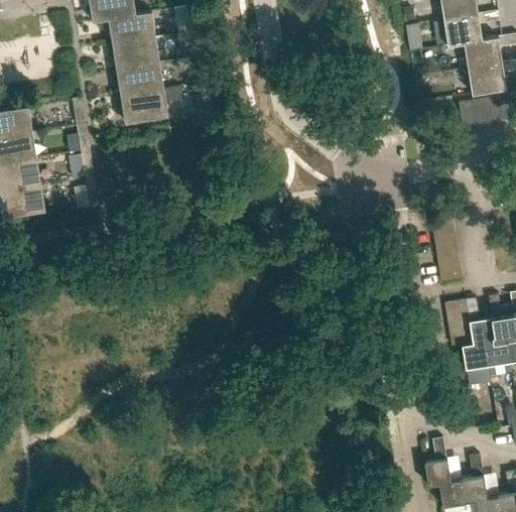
[(135,16),(135,15),(132,0),(88,0),(92,23),(108,20),(135,16)]
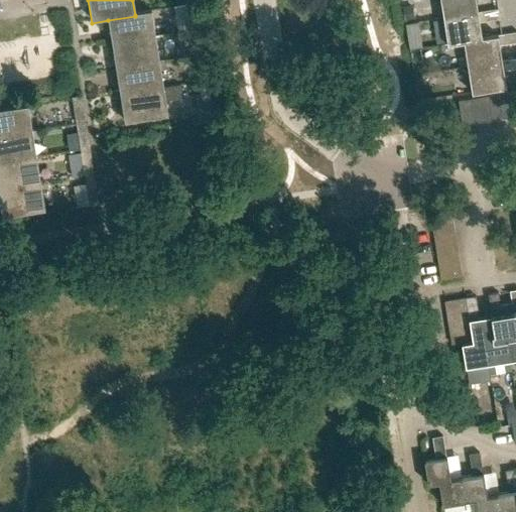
[(184,0),(186,8),(196,7),(195,0),(184,0)]
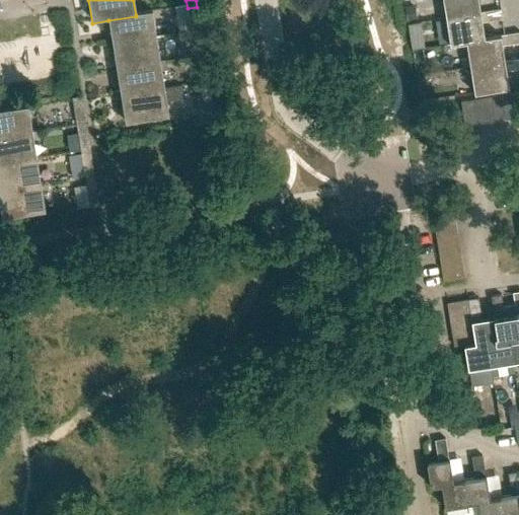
[(442,0),(446,21),(480,15),(477,0),(442,0)]
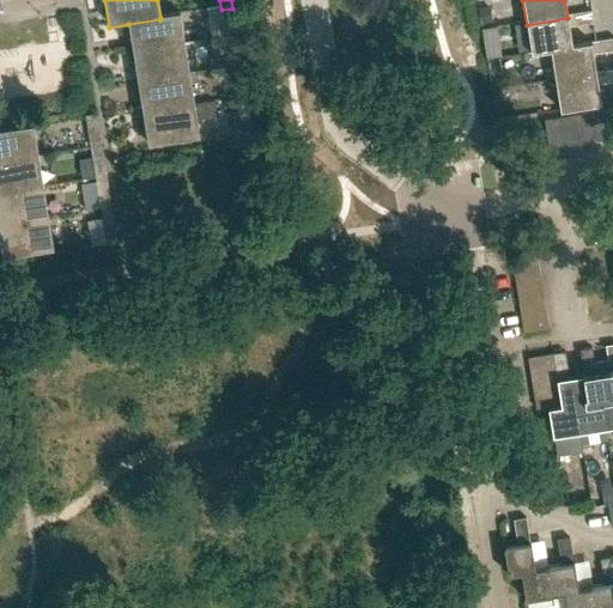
[(593,26),(592,14),(575,17),(576,26),(576,28),(592,25),(592,26),(593,26)]
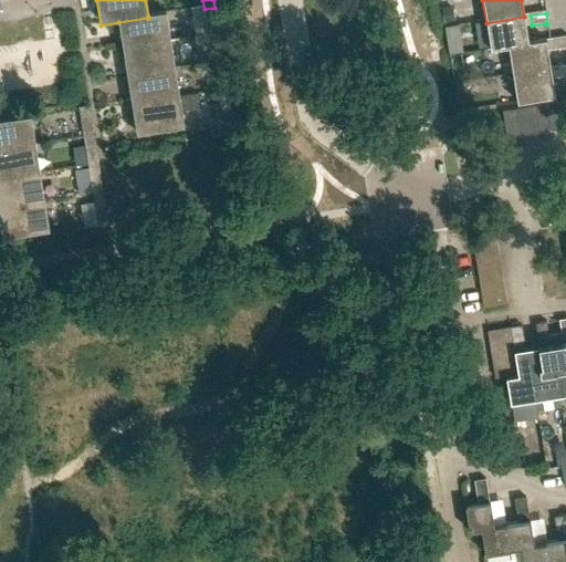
[(123,51),(170,43),(166,14),(148,17),(148,18),(118,22),(123,51)]
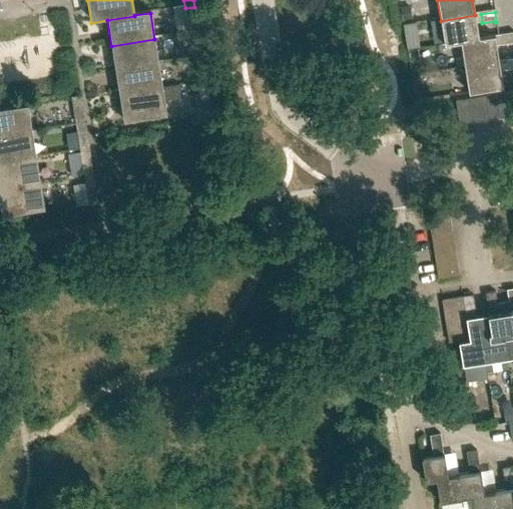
[(189,33),(198,32),(196,15),(186,17),(189,33)]
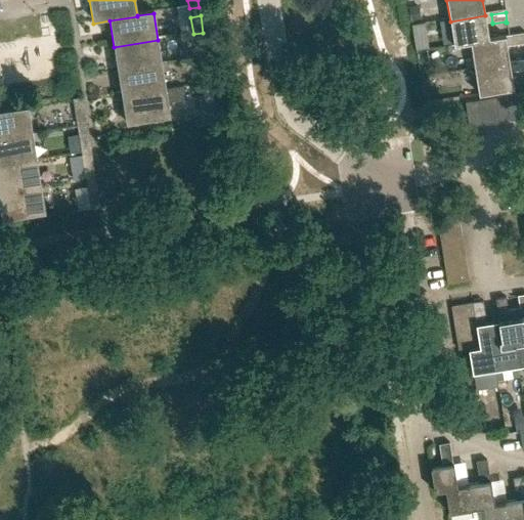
[(489,42),(489,41),(485,15),(450,22),(454,48),(471,45),(489,42)]
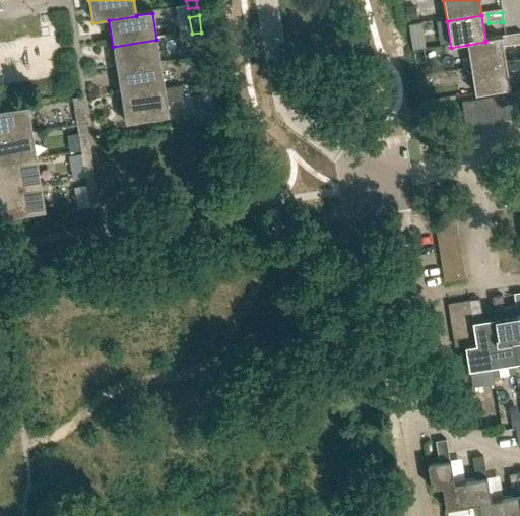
[(519,36),(508,38),(509,46),(509,47),(519,45),(519,36)]
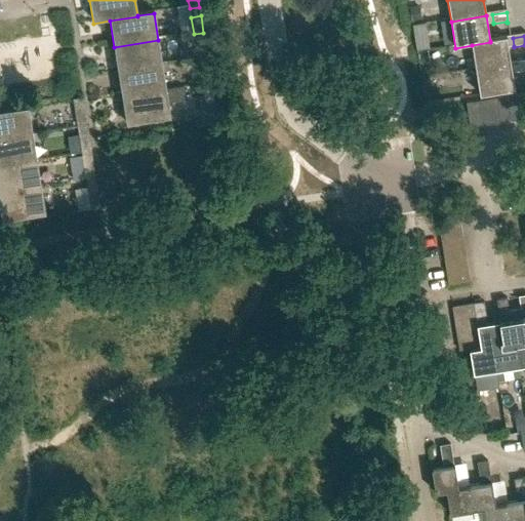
[(476,71),(511,66),(507,39),(490,41),(490,42),(472,45),(476,71)]
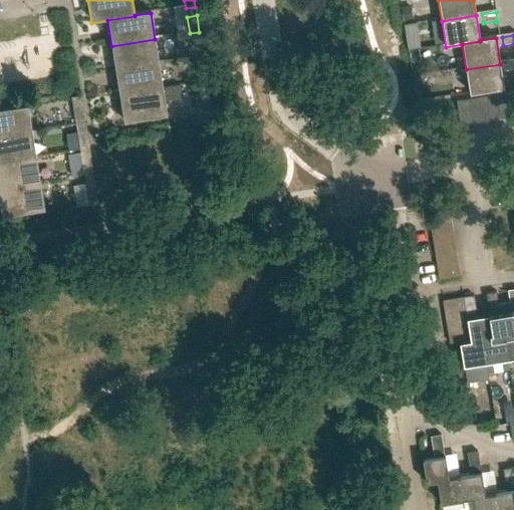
[(115,71),(159,65),(155,39),(111,46),(115,71)]
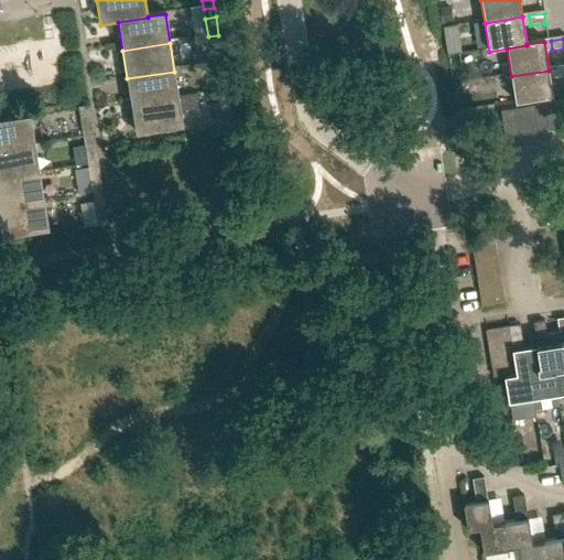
[(213,65),(223,64),(220,44),(209,46),(213,65)]
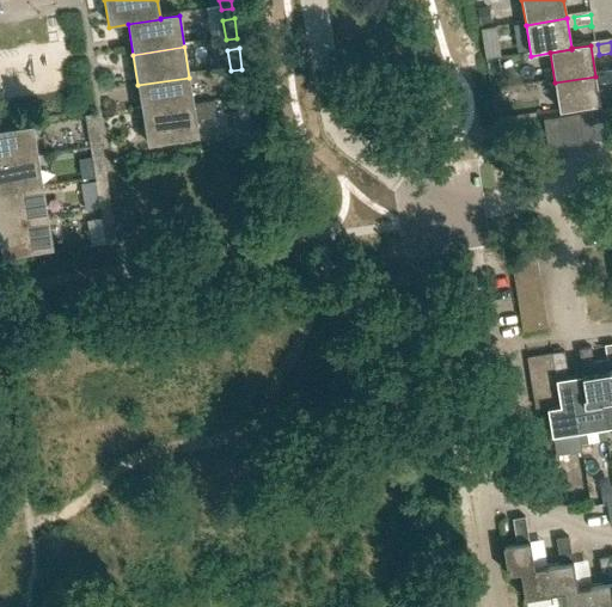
[(595,77),(555,83),(560,114),(600,108),(600,106),(597,87),(604,86),(604,85),(603,74),(595,77)]
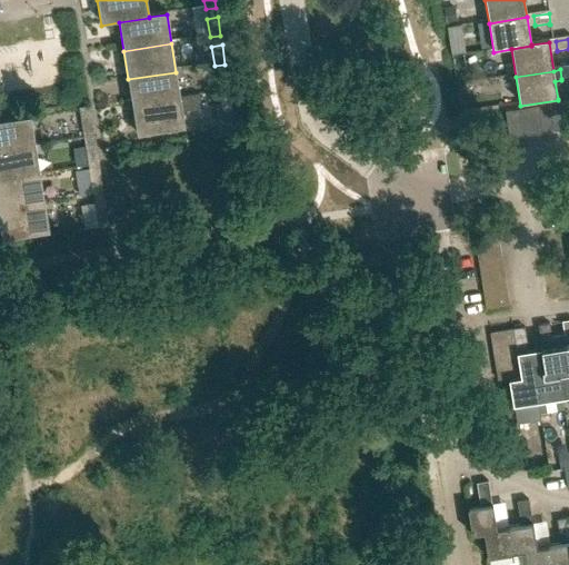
[(180,100),(176,72),(128,79),(133,108),(180,100)]
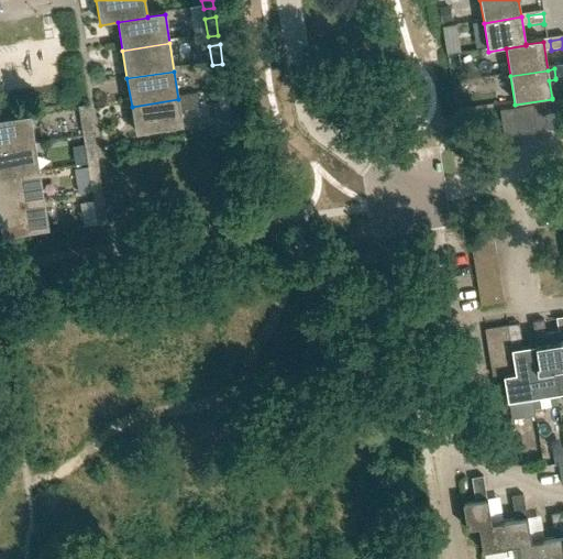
[(217,94),(227,91),(224,73),(213,75),(217,94)]
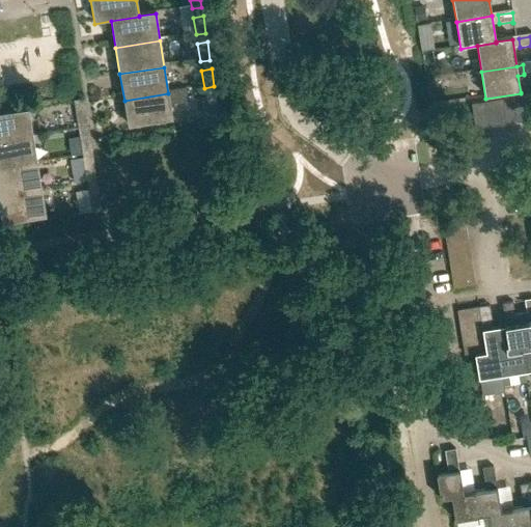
[(168,93),(124,101),(129,128),(172,120),(170,107),(187,104),(185,90),(168,93)]
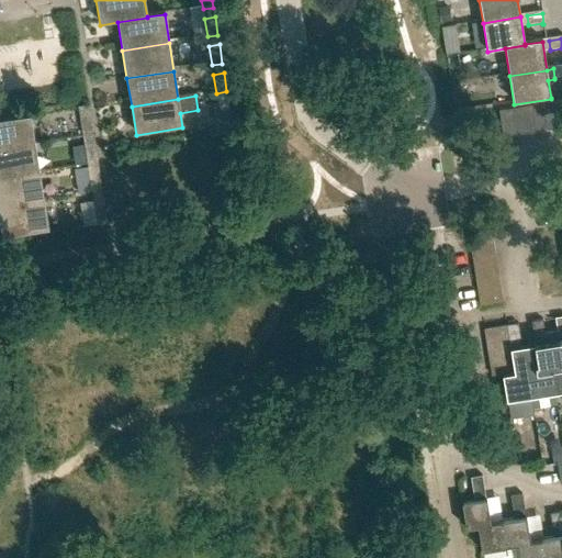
[(221,122),(231,120),(228,101),(217,103),(221,122)]
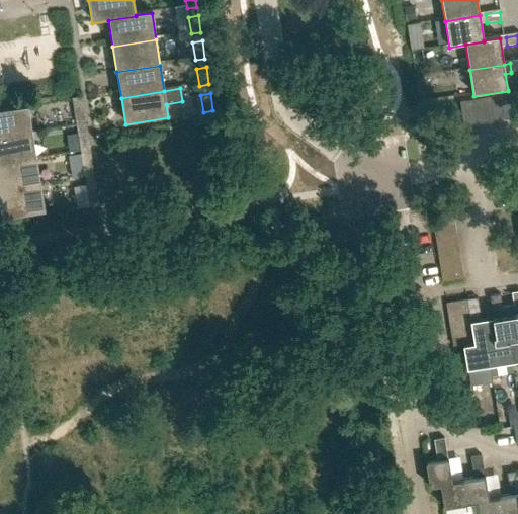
[(505,121),(517,119),(517,116),(515,96),(502,98),(505,121)]
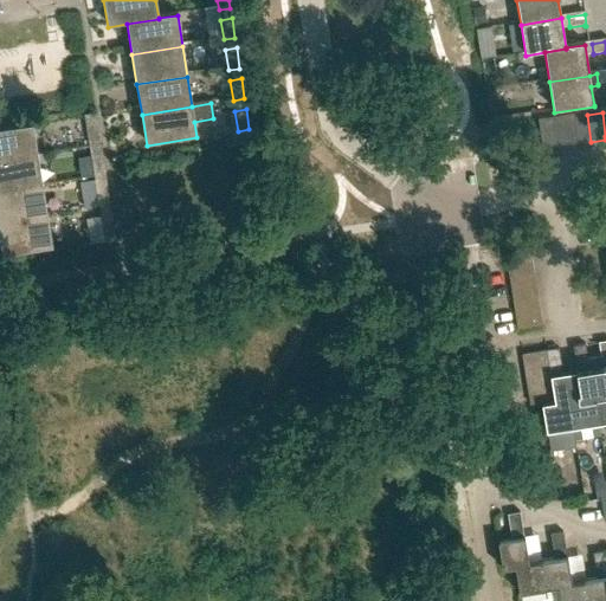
[(575,144),(591,142),(587,115),(571,117),(575,144)]
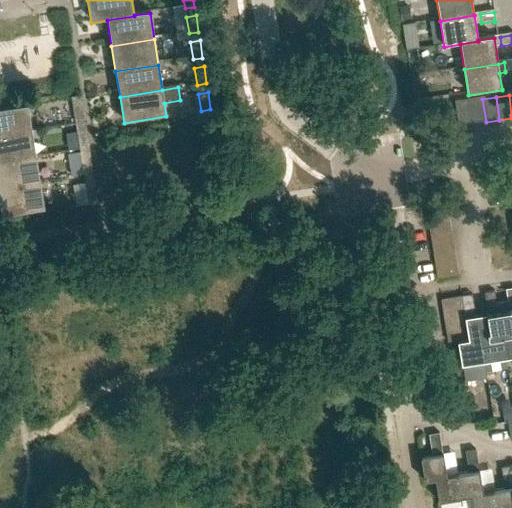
[(76,126),(85,125),(80,99),(71,100),(76,126)]
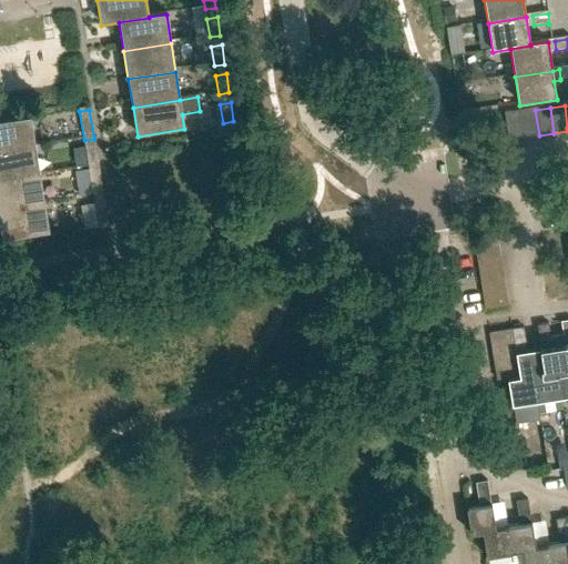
[(524,138),(539,136),(535,110),(520,112),(524,138)]
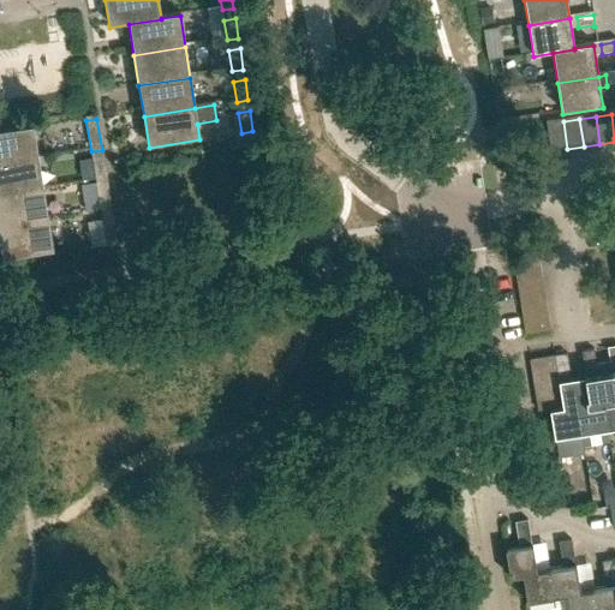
[(551,153),(567,149),(563,121),(547,124),(551,153)]
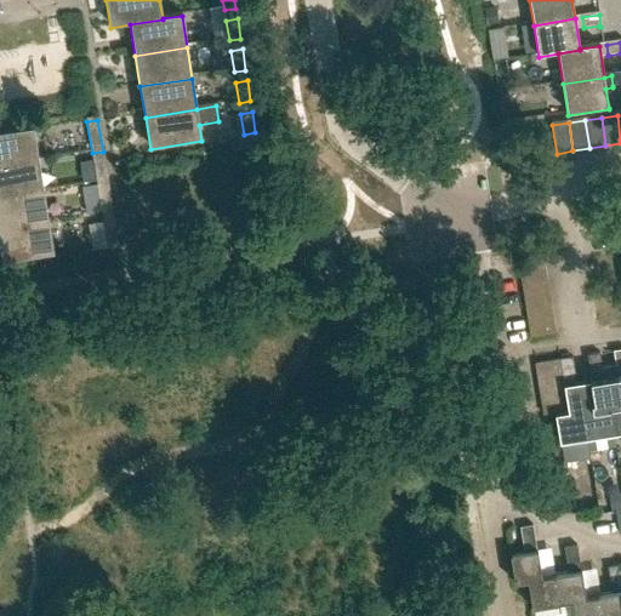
[(0,167),(39,161),(34,130),(0,135),(0,167)]
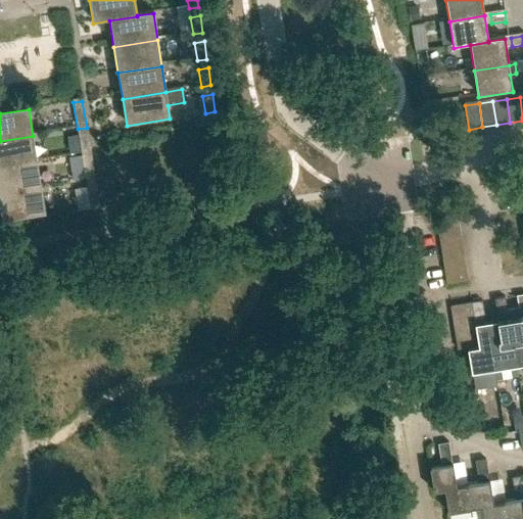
[(0,168),(37,162),(33,136),(0,141),(0,168)]
